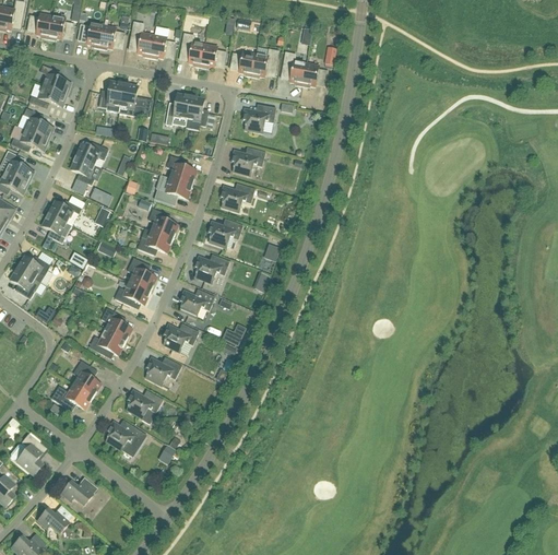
[(15,0),(13,8),(2,6),(0,15),(0,28),(6,31),(6,28),(10,30),(11,25),(21,27),(25,1),(20,0),(15,0)]
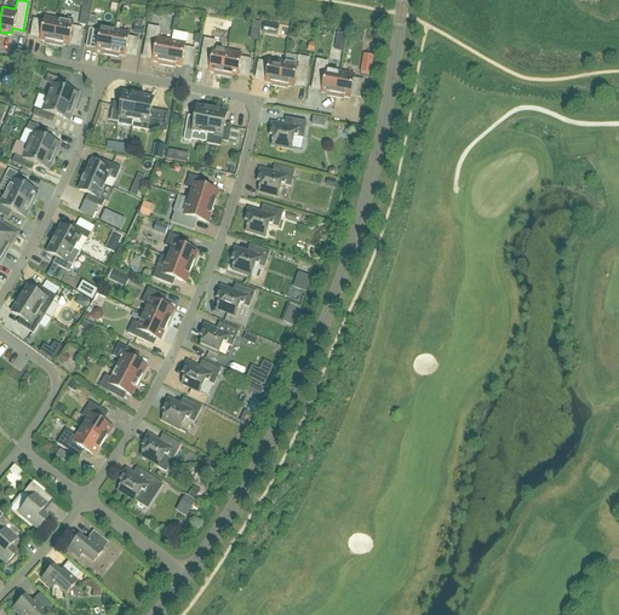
[(78,22),(85,23),(89,6),(81,5),(78,22)]
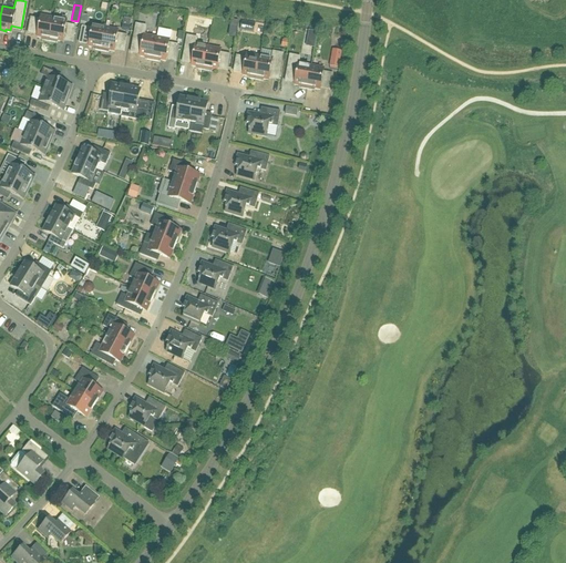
[(41,36),(41,38),(49,39),(53,16),(40,12),(40,17),(30,14),(28,29),(37,31),(37,34),(41,36)]
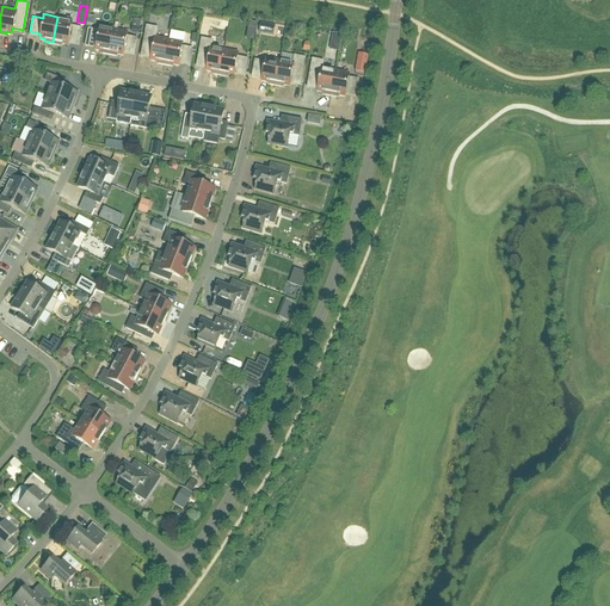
[(71,23),(72,19),(57,17),(53,42),(61,43),(61,42),(67,42),(68,38),(78,39),(81,25),(71,23)]
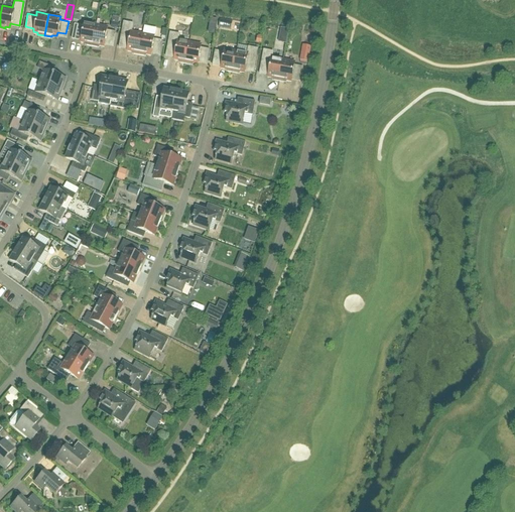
[(231,26),(232,18),(221,17),(219,24),(231,26)]
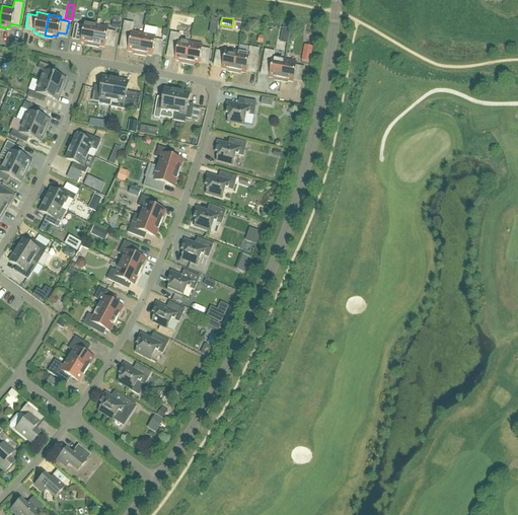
[(132,29),(133,21),(124,19),(120,44),(128,46),(128,49),(132,50),(132,52),(139,53),(143,31),(132,29)]
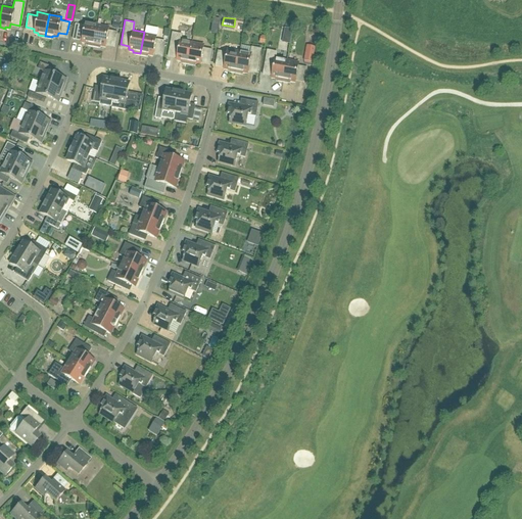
[(86,42),(86,43),(92,45),(96,22),(85,20),(84,25),(75,22),(73,35),(82,37),(81,41),(86,42)]
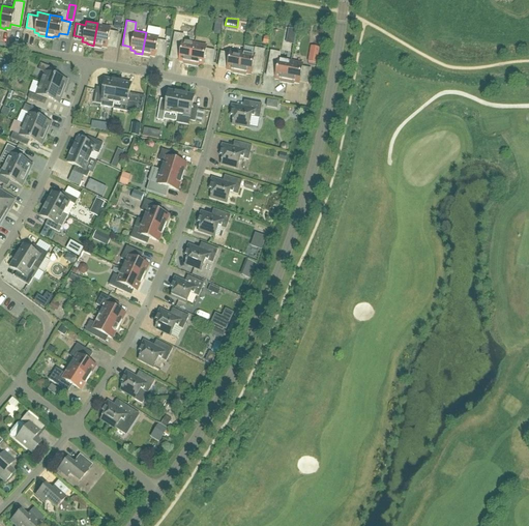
[(107,41),(116,44),(118,31),(109,29),(110,25),(97,23),(93,46),(100,47),(101,45),(106,46),(107,41)]
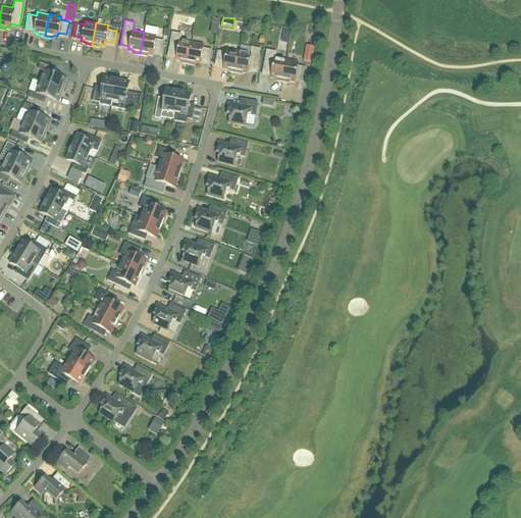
[(179,38),(181,33),(171,31),(167,53),(176,54),(175,58),(180,59),(179,60),(187,62),(191,40),(179,38)]
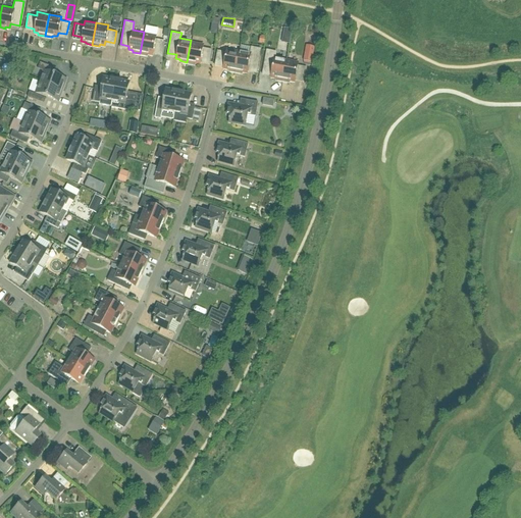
[(155,38),(155,34),(144,32),(140,53),(147,54),(147,53),(152,54),(152,50),(161,52),(163,39),(155,38)]
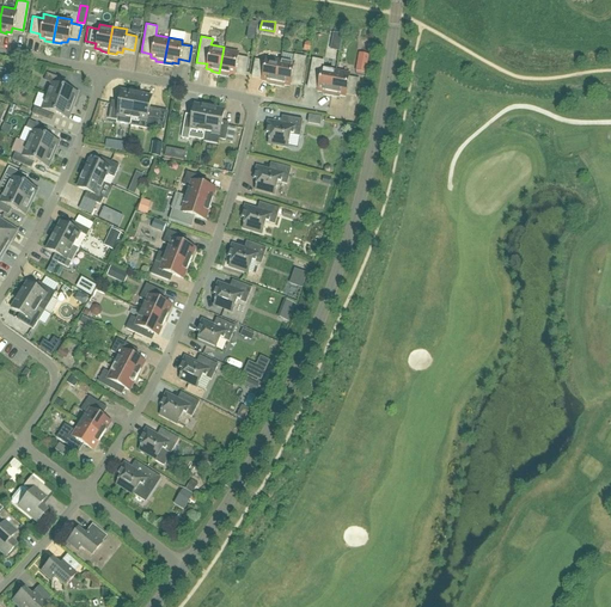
[(219,73),(227,74),(228,72),(233,73),(234,69),(245,71),(248,56),(237,54),(238,50),(224,47),(219,73)]
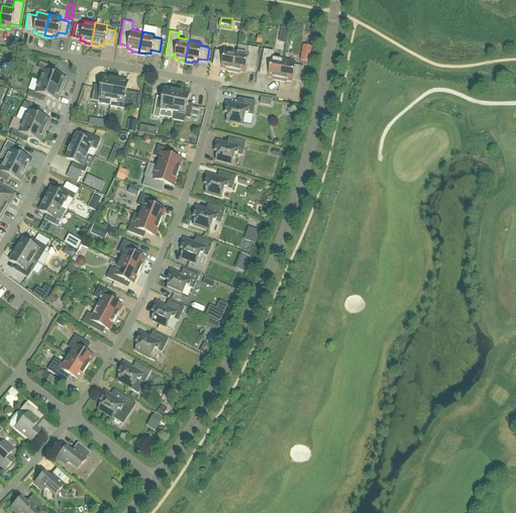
[(253,69),(258,46),(248,44),(247,50),(236,48),(232,70),(239,72),(239,70),(244,71),(244,67),(253,69)]
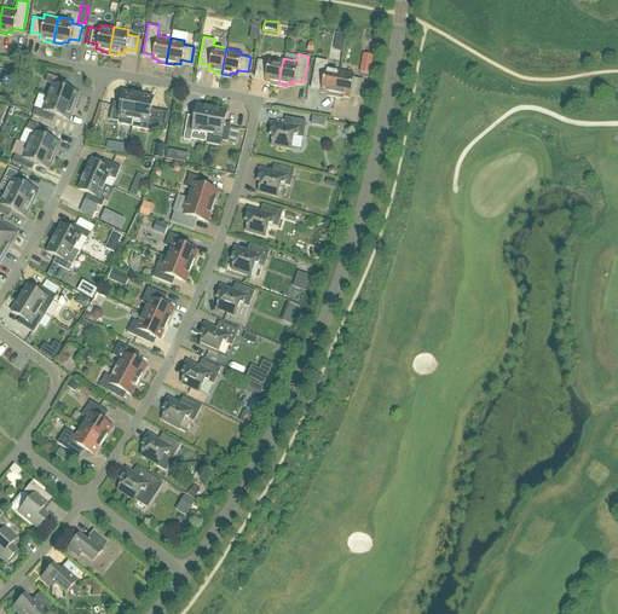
[(258,58),(254,73),(265,75),(264,80),(270,81),(270,82),(278,84),(283,58),(269,56),(269,59),(258,58)]
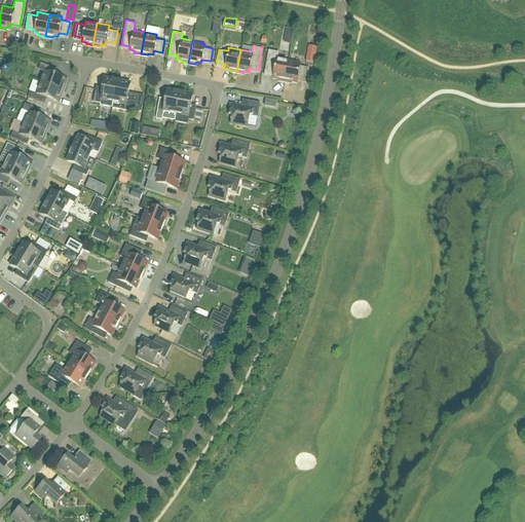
[(276,57),(277,50),(268,48),(264,71),(273,73),(272,76),(276,77),(276,79),(284,80),(288,59),(276,57)]
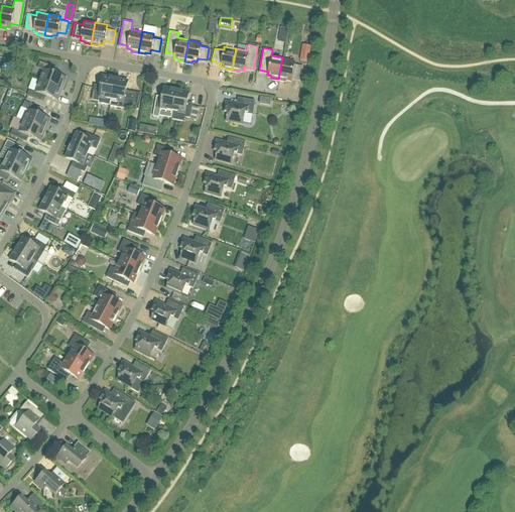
[(309,51),(301,49),(299,57),(307,59),(309,51)]
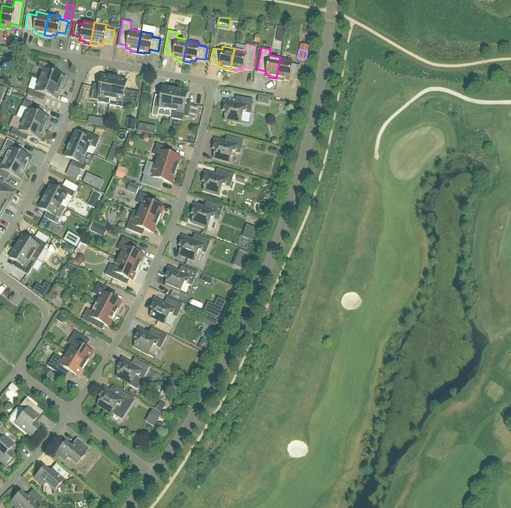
[(291,62),(292,59),(280,57),(276,78),(283,79),(283,78),(288,79),(289,75),(297,77),(300,64),(291,62)]
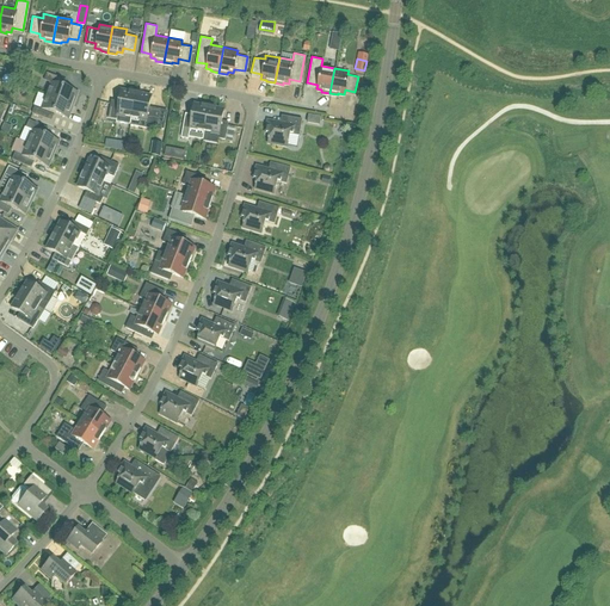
[(73,103),(75,96),(74,96),(76,90),(59,82),(62,76),(47,70),(43,78),(51,80),(47,93),(73,103)]
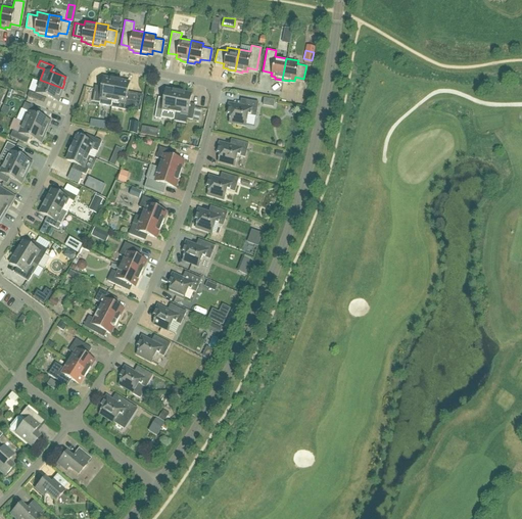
[(111,104),(112,99),(116,78),(103,76),(101,88),(94,86),(92,99),(99,100),(99,102),(111,104)]
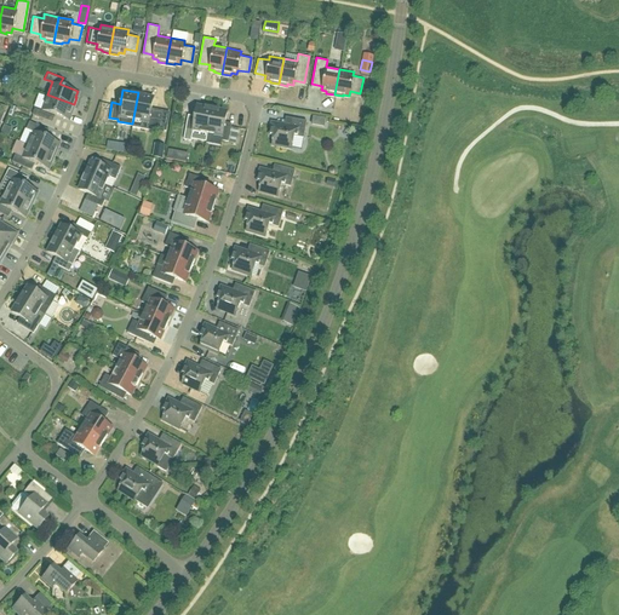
[(150,109),(153,96),(138,92),(132,124),(132,125),(141,126),(156,130),(160,111),(150,109)]
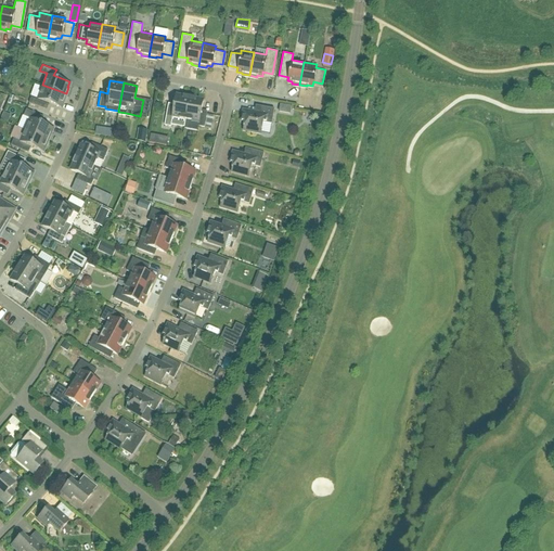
[(42,85),(38,97),(30,94),(28,101),(42,105),(44,100),(61,105),(63,100),(64,100),(66,93),(42,85)]
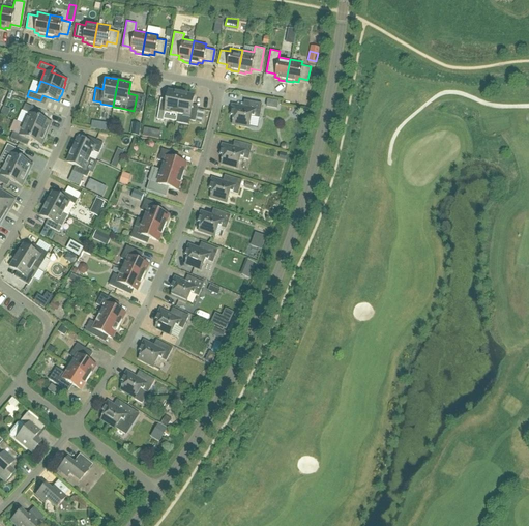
[(159,99),(156,117),(163,118),(164,110),(177,112),(180,91),(168,88),(166,100),(159,99)]
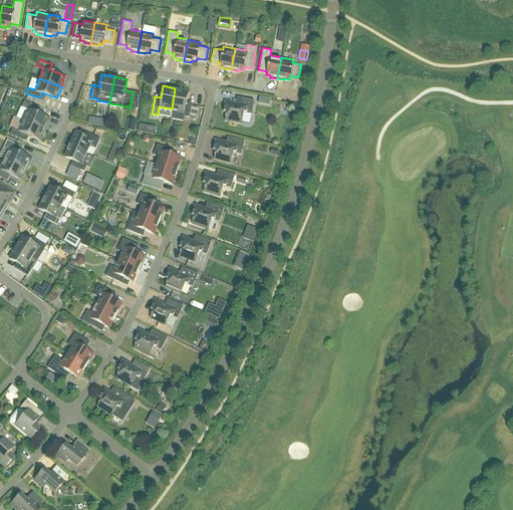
[(186,102),(188,90),(175,88),(172,108),(184,110),(183,114),(189,115),(191,103),(186,102)]
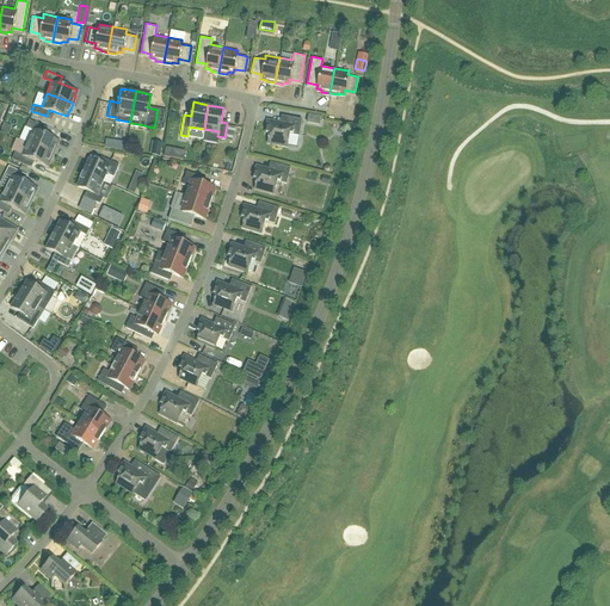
[(266,119),(265,131),(269,131),(267,140),(287,143),(289,131),(294,133),(299,134),(301,117),(288,115),(287,123),(266,119)]
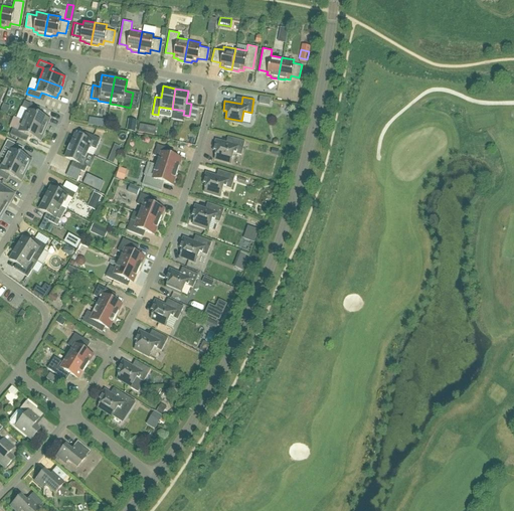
[(45,128),(47,122),(46,122),(48,117),(34,111),(37,105),(24,99),(21,105),(27,108),(23,118),(45,128)]
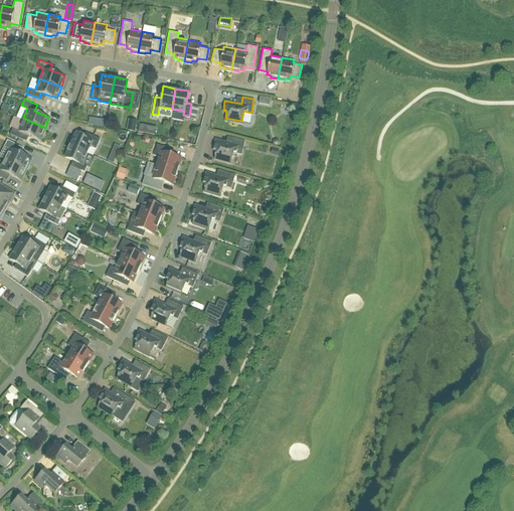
[(243,111),(241,120),(249,122),(251,113),(247,112),(243,111)]
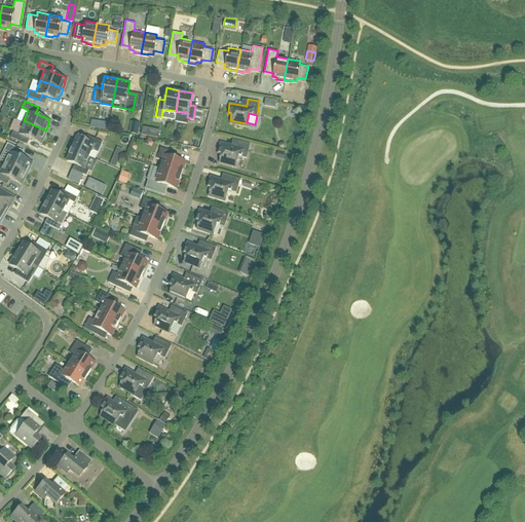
[(90,117),(89,125),(105,127),(106,119),(90,117)]
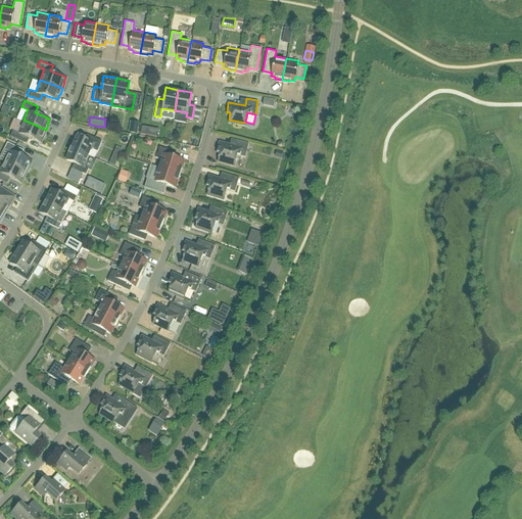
[(139,120),(130,119),(128,131),(137,132),(139,120)]
